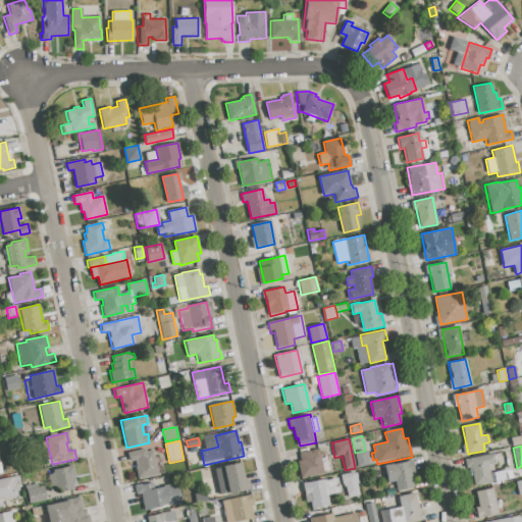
[(126,454),(146,449),(146,452),(153,451),(158,475),(138,479),(134,460),(128,461),(126,454)]
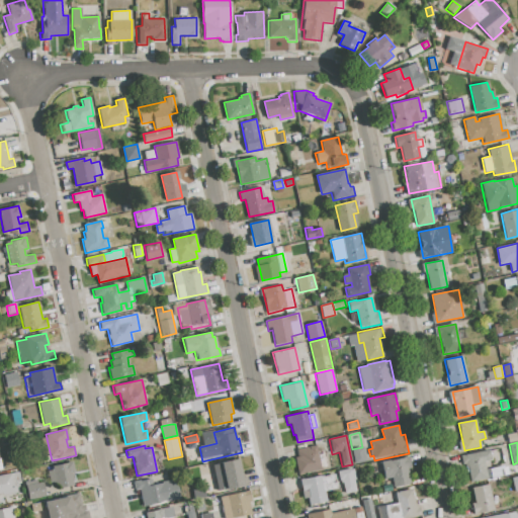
[(296,449),(316,445),(321,469),(298,475),(294,458),(298,457),(296,449)]
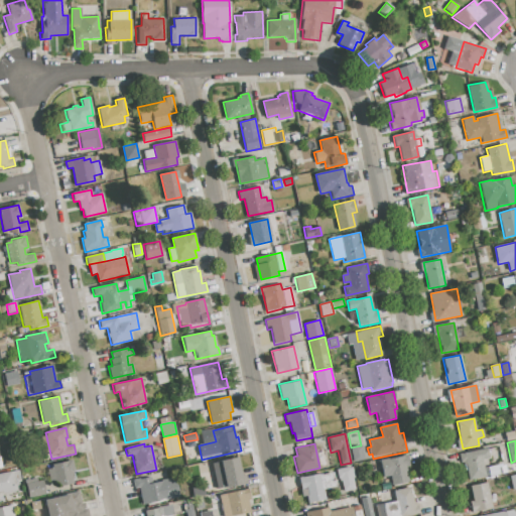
[(351,447),(361,445),(365,460),(354,462),(351,447)]
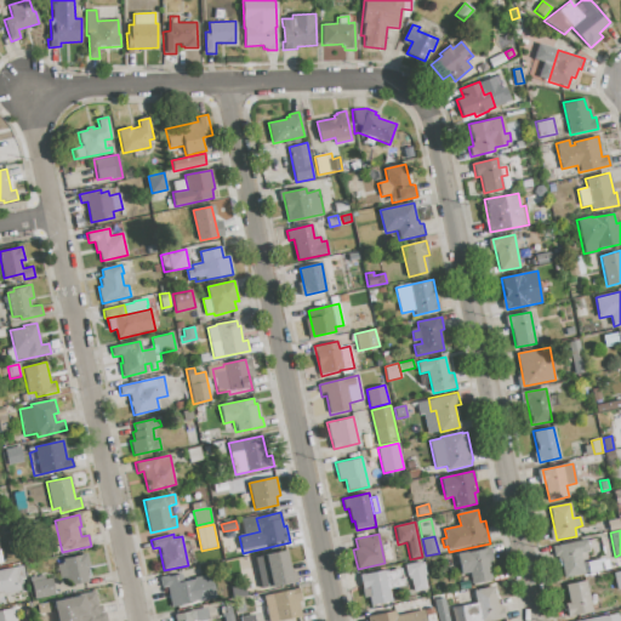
[(558,546),(587,540),(590,552),(586,553),(587,559),(582,560),(582,563),(597,559),(598,563),(602,562),(604,570),(565,579),(558,546)]
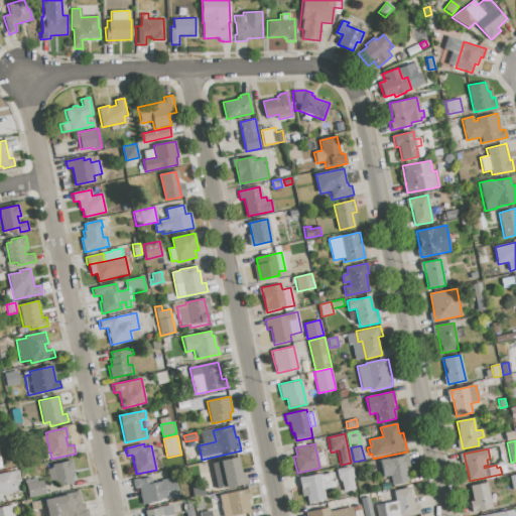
[(391,476),(383,478),(379,461),(409,454),(411,467),(407,468),(410,482),(393,486),(391,476)]
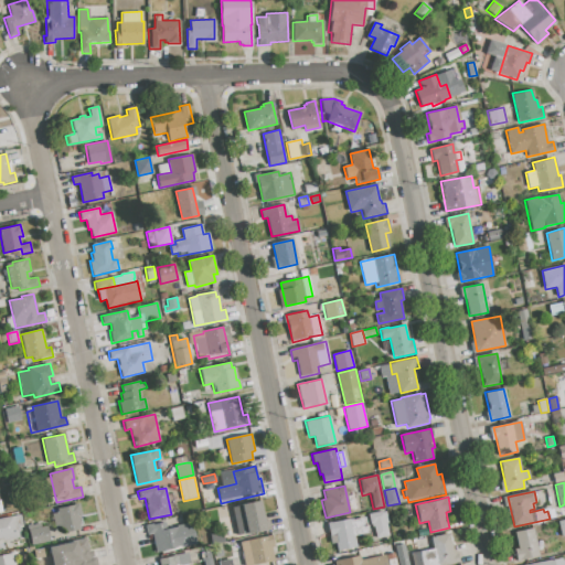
[(232,508),(241,505),(241,504),(259,500),(266,530),(238,536),(232,508)]
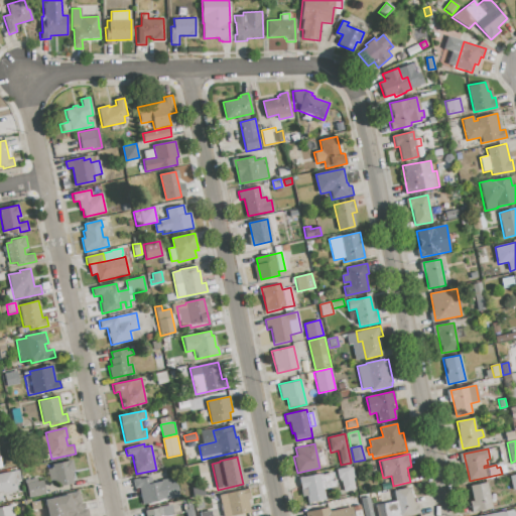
[(52,465),(72,461),(75,472),(72,472),(74,483),(53,488),(49,469),(53,468),(52,465)]
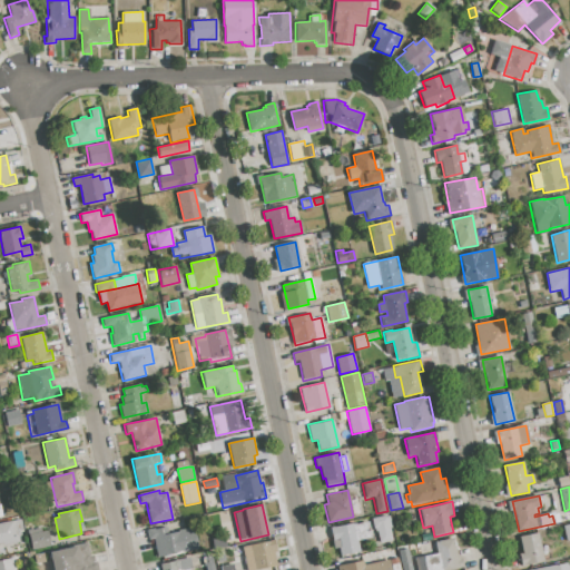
[(372,519),(390,516),(393,528),(390,528),(393,541),(379,544),(372,519)]
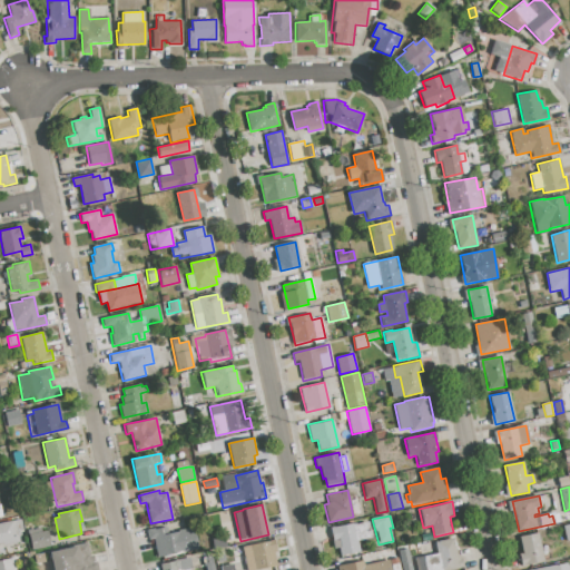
[(0,523),(12,521),(16,536),(18,534),(19,542),(10,544),(10,542),(0,543),(0,523)]
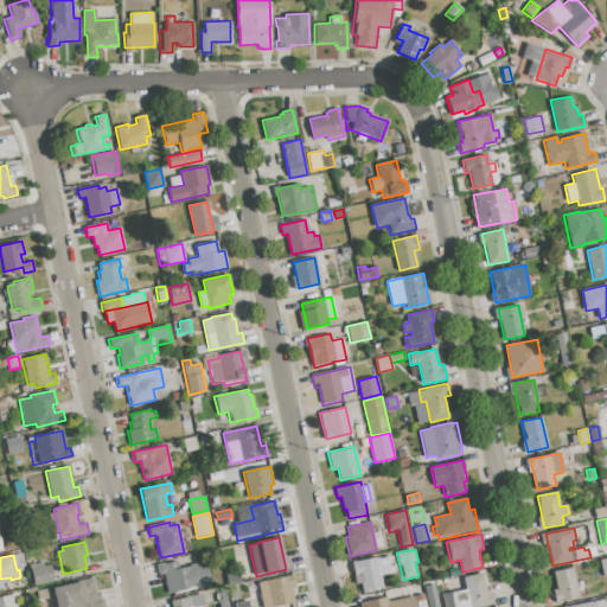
[(351,562),(377,556),(377,560),(393,556),(396,573),(379,576),(382,587),(363,592),(360,585),(357,585),(351,562)]
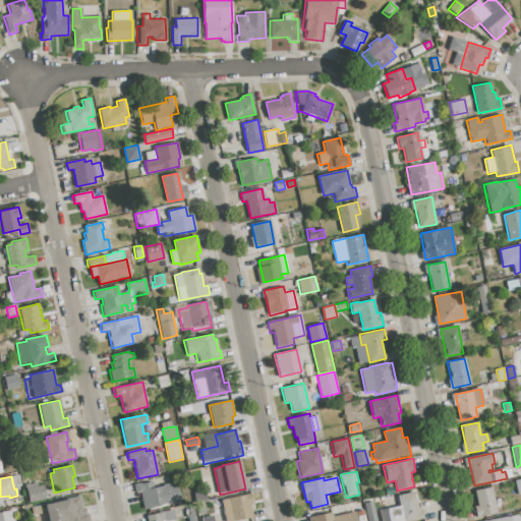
[(134,485),(152,481),(154,487),(177,482),(181,502),(145,510),(140,493),(136,493),(134,485)]
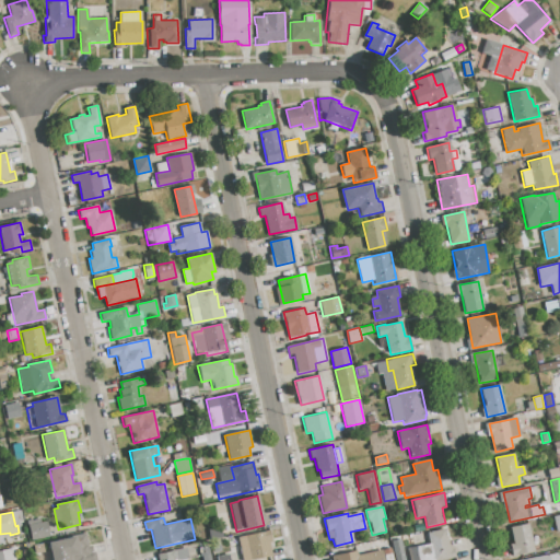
[(32,540),(27,522),(41,518),(41,523),(46,522),(49,537),(32,540)]
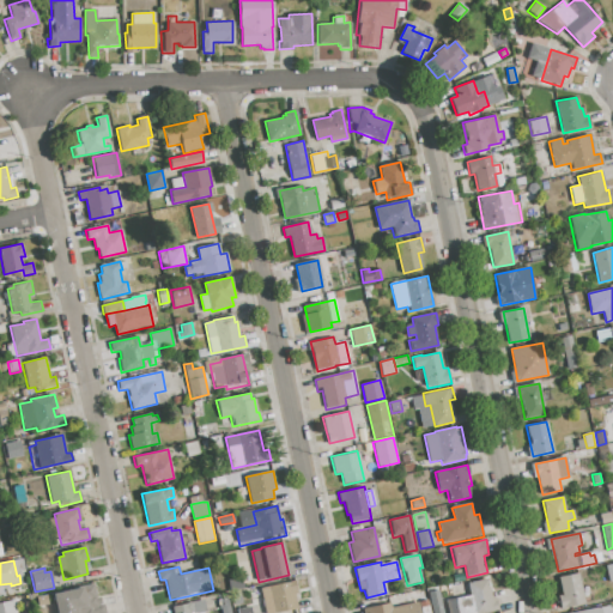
[(558,578),(578,574),(584,604),(565,608),(558,578)]
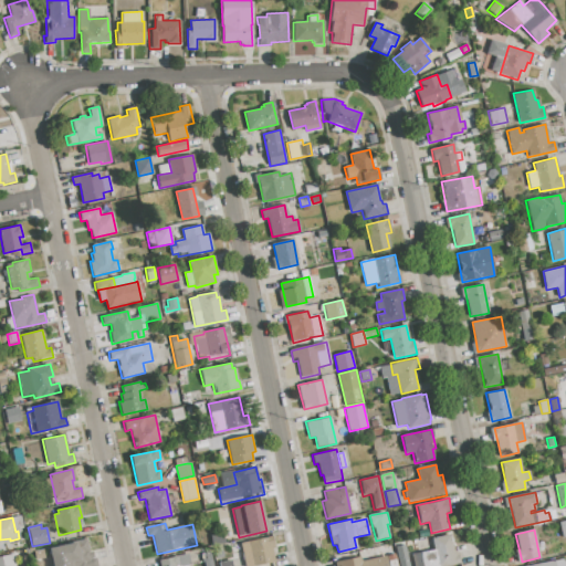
[(433,538),(450,535),(454,552),(458,552),(460,564),(450,565),(413,565),(411,556),(420,555),(419,552),(436,548),(433,538)]
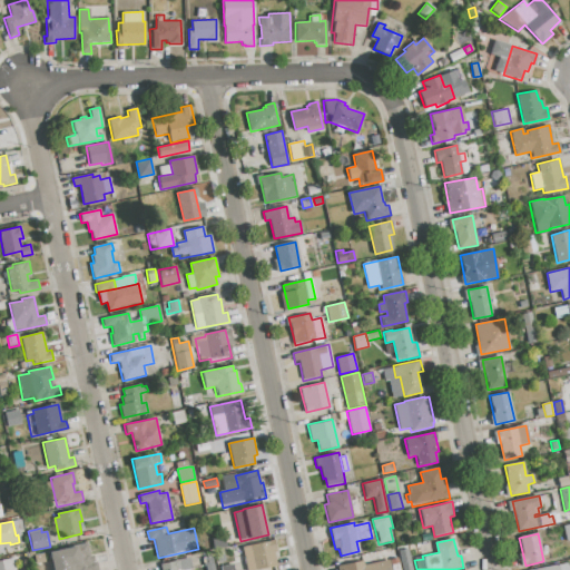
[(254,569),(251,546),(272,541),(277,566),(259,569),(254,569)]
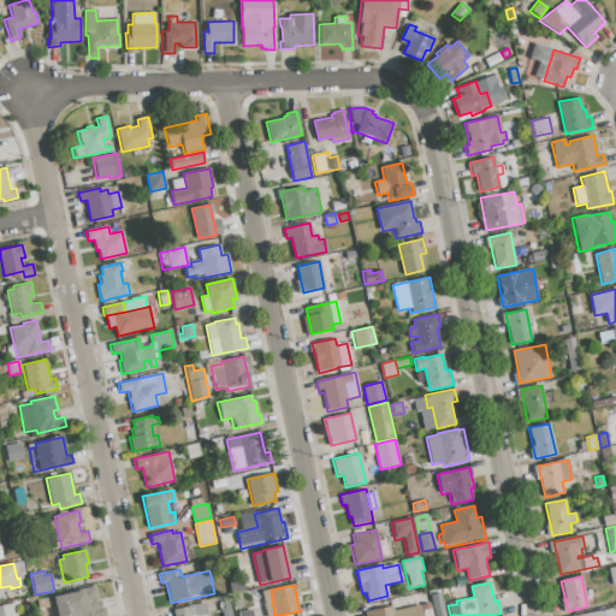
[(70,592),(95,586),(98,600),(95,602),(95,604),(94,605),(95,609),(105,608),(106,615),(67,615),(64,597),(71,596),(70,592)]
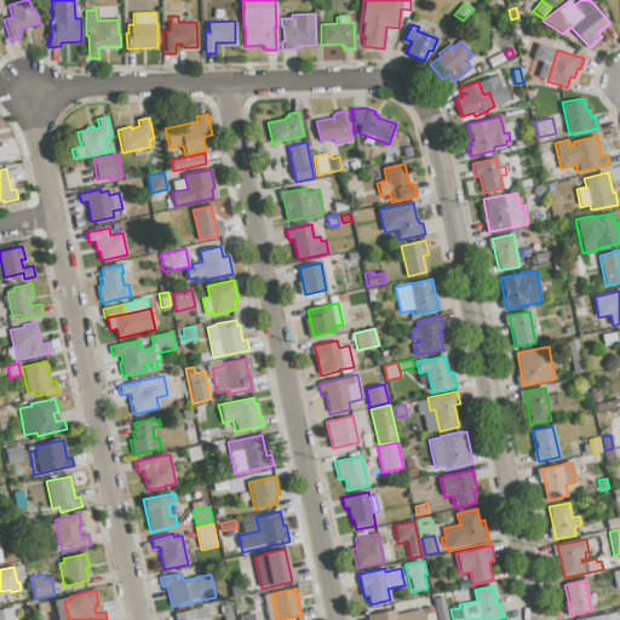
[(437,619),(434,601),(445,598),(448,619),(437,619)]
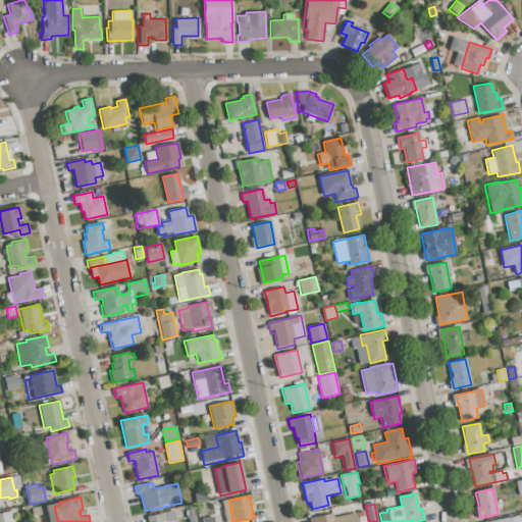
[(147,521),(146,517),(174,511),(176,521),(174,521),(147,521)]
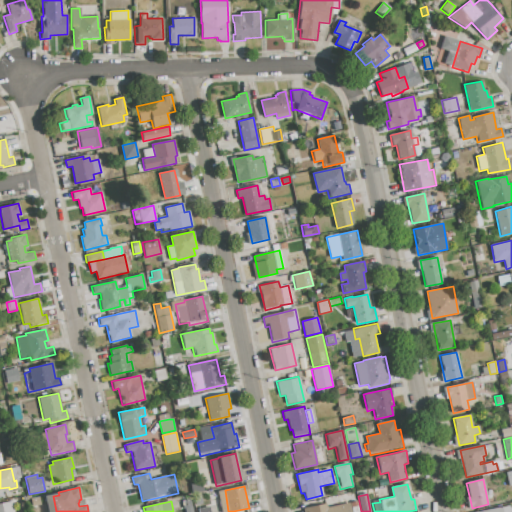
[(0,511),(0,504),(12,502),(13,511),(0,511)]
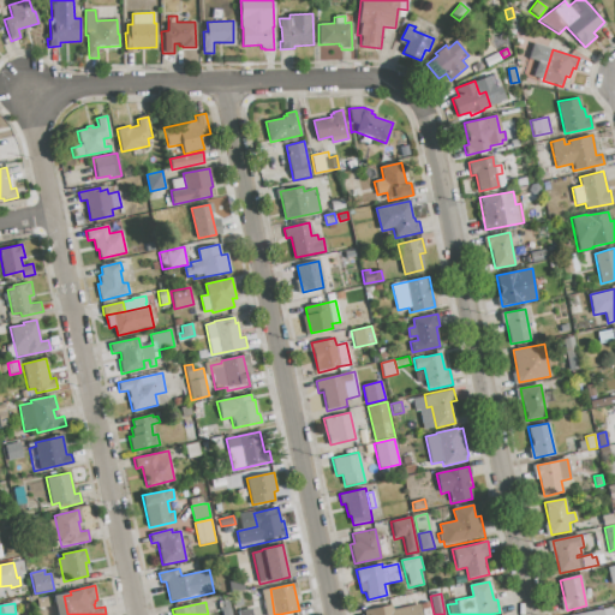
[(364,614),(364,611),(390,605),(392,610),(419,604),(422,614),(364,614)]
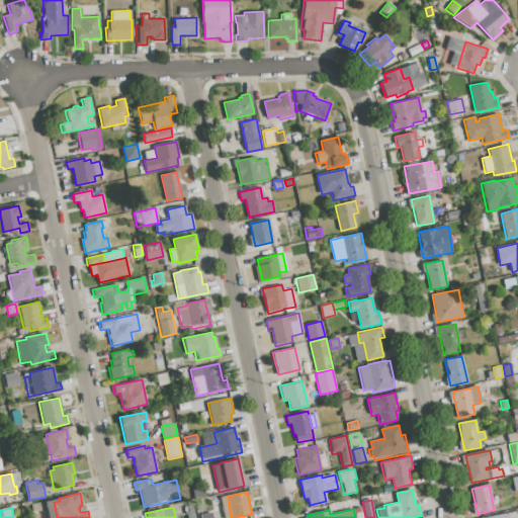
[(483,517),(488,517),(488,515),(515,509),(517,517),(483,517)]
